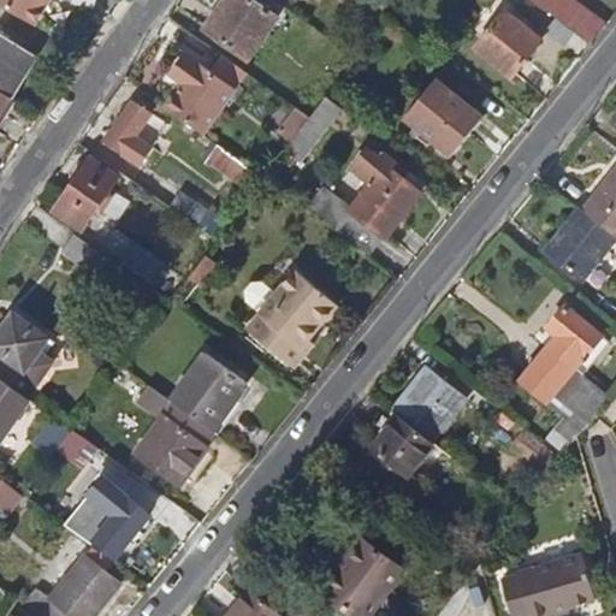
[(0,0),(0,1),(36,23),(49,0),(0,0)]
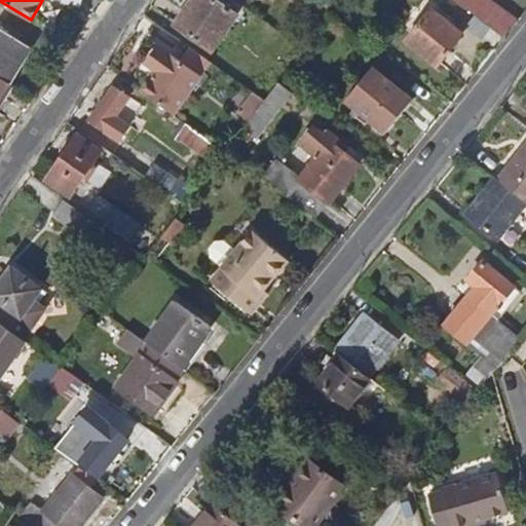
[(224,0),(192,0),(177,22),(213,48),(237,12),(223,2),(224,0)]
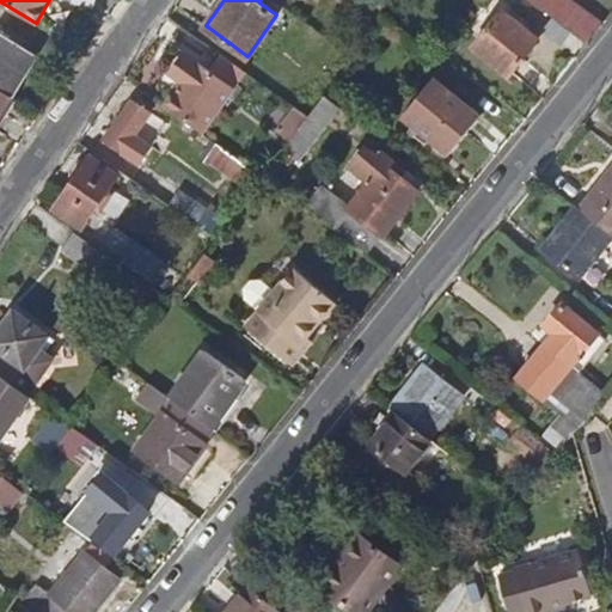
[(561,0),(527,0),(552,17),(571,31),(588,42),(600,26),(561,0)]
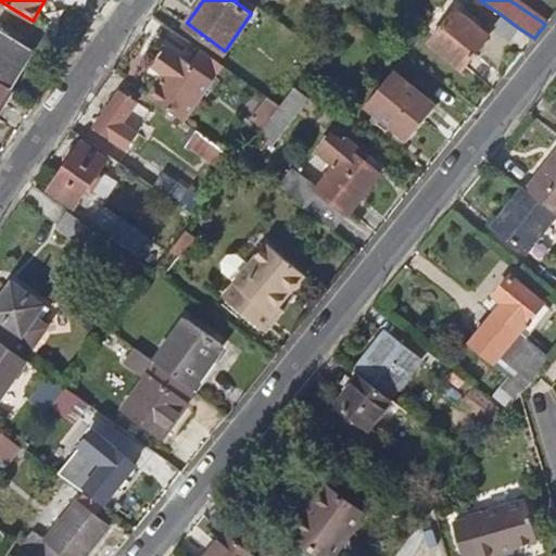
[(425,24),(437,33),(456,11),(442,1),(425,24)]
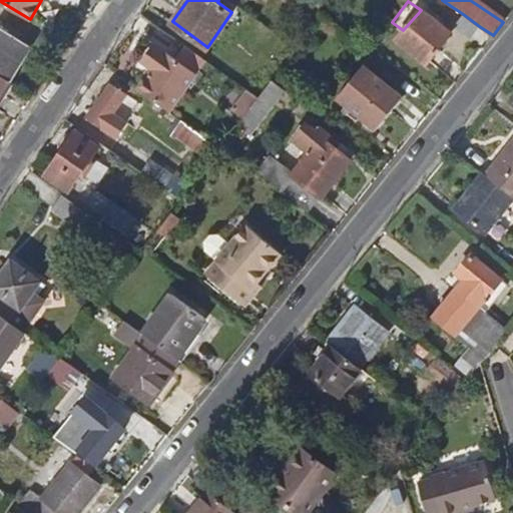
[(450,34),(421,10),(403,30),(396,40),(425,65),(450,34)]
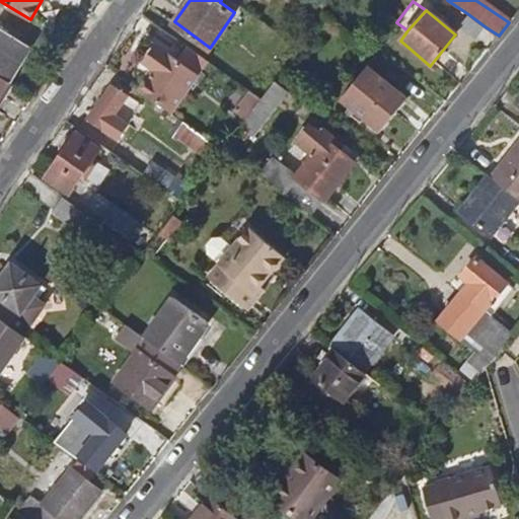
[(476,38),(485,26),(468,14),(460,25),(476,38)]
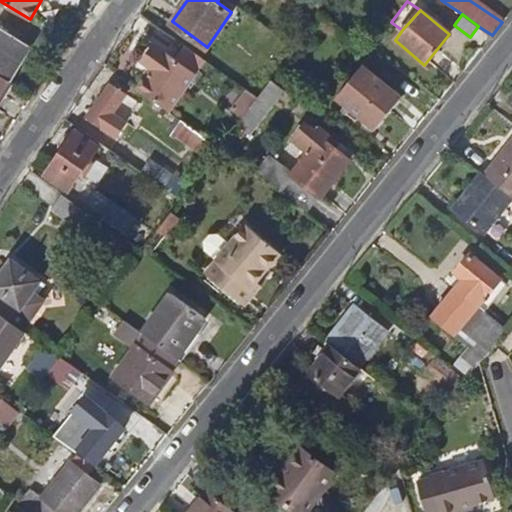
[(0,27),(0,73),(9,79),(29,44),(0,27)]
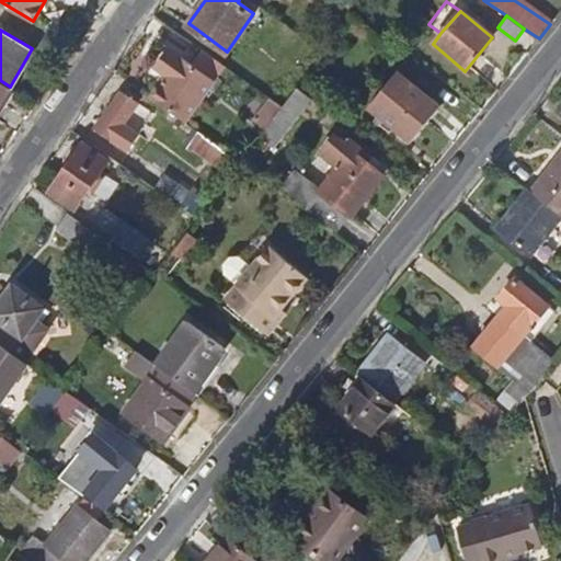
[(168,76),(152,99),(186,122),(215,80),(194,66),(170,49),(157,68),(168,76)]
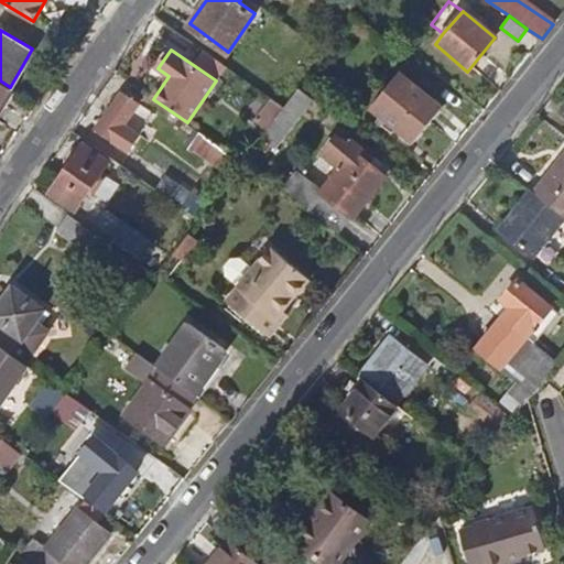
[(205,51),(195,66),(216,80),(227,66),(205,51)]
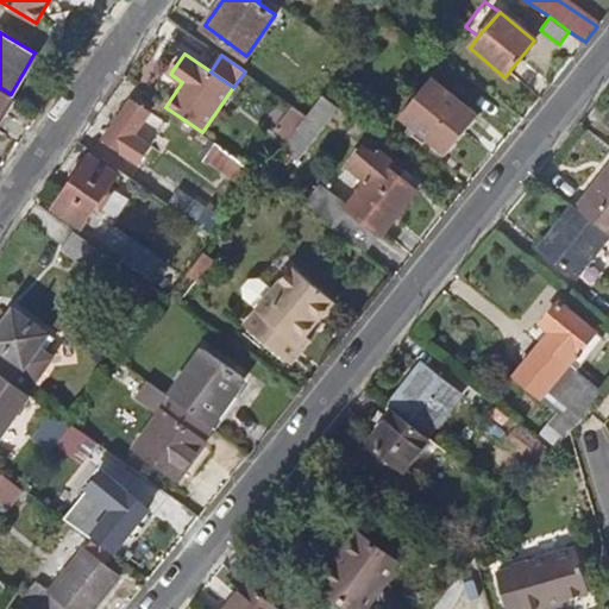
[(478,115),(431,77),(399,117),(446,155),(478,115)]
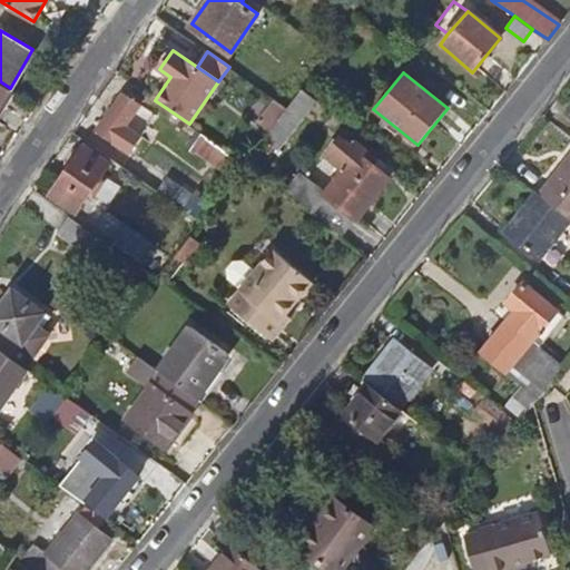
[(0,104),(10,88),(0,81),(0,104)]
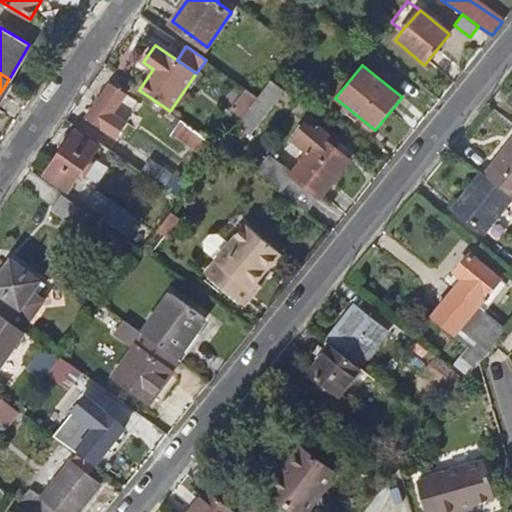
[(196,73),(170,111),(184,121),(211,83),(196,73)]
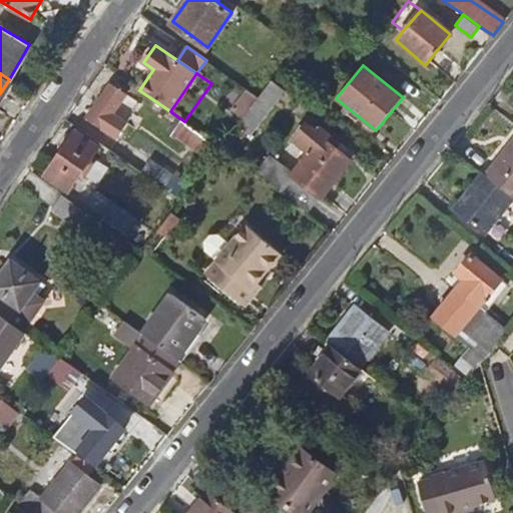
[(288,107),(295,98),(272,81),(264,91),(288,107)]
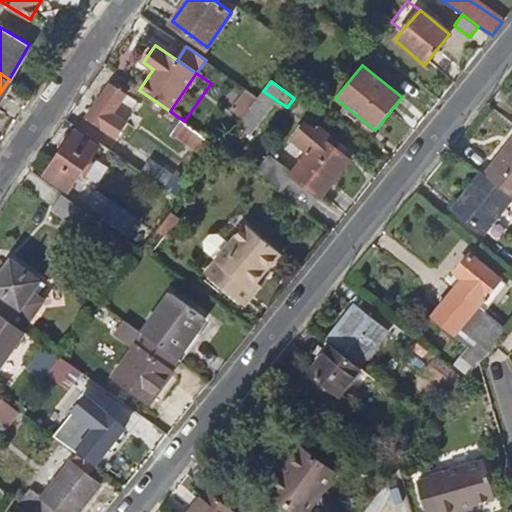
[(127,93),(111,84),(87,118),(117,138),(127,123),(112,114),(127,93)]
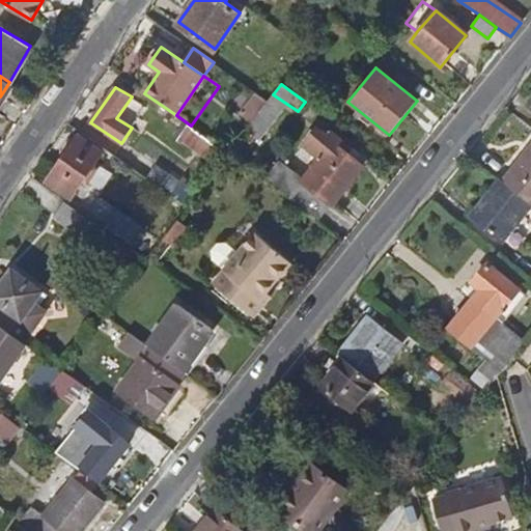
[(195,128),(187,139),(219,165),(228,151),(223,147),(195,128)]
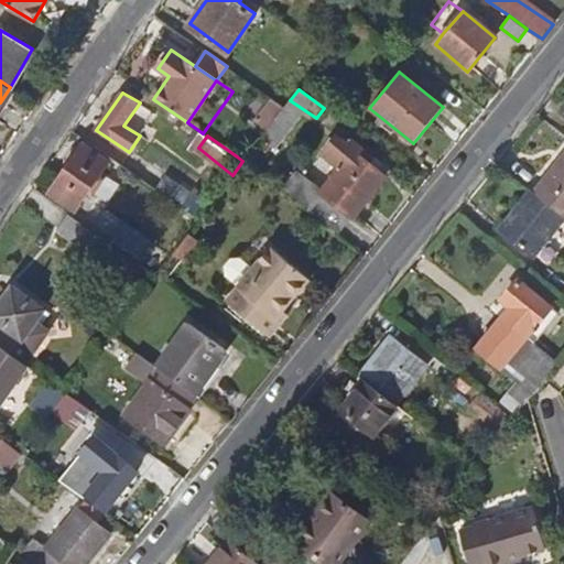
[(308,206),(307,208),(340,231),(382,180),(365,165),(370,160),(349,142),(345,149),(335,139),(323,154),(339,169),(320,192),(303,174),(307,170),(300,163),(282,185),(308,206)]
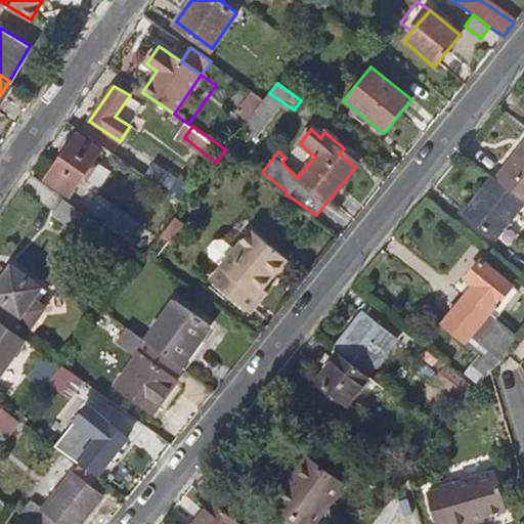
[(97,148),(78,134),(46,179),(64,192),(72,184),(78,188),(97,162),(91,157),(97,148)]
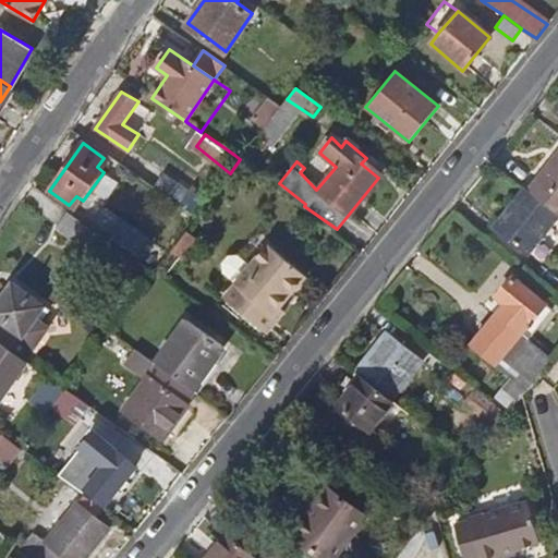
[(147,160),(137,174),(197,216),(207,203),(147,160)]
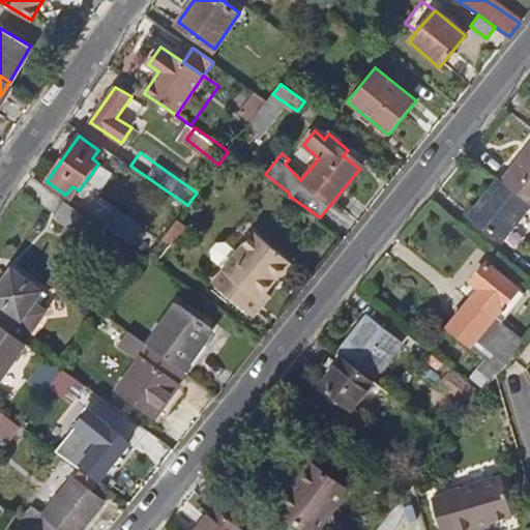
[(503,240),(529,207),(529,202),(503,180),(490,197),(495,202),(479,222),(503,240)]
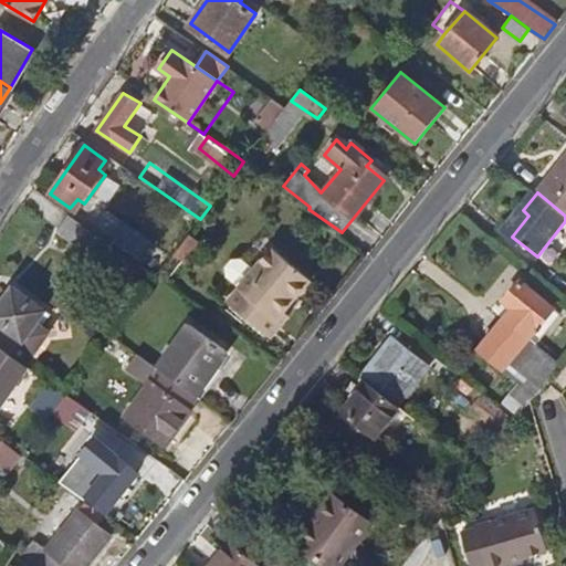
[(124,272),(133,259),(76,220),(67,232),(124,272)]
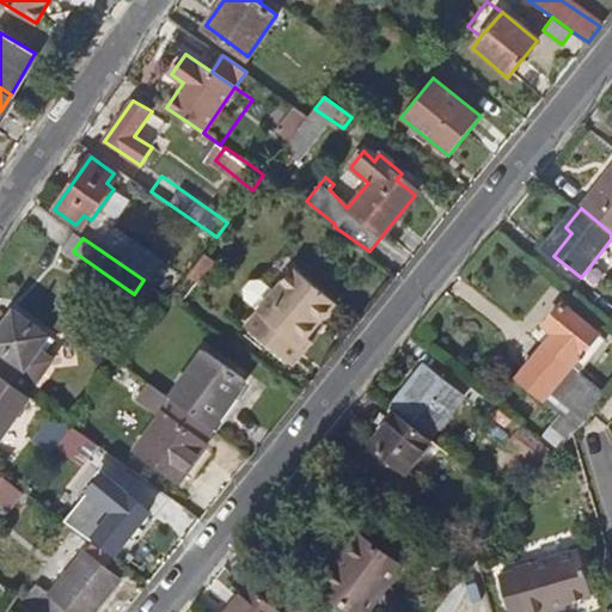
[(259,338),(292,362),(304,348),(300,344),(334,301),(292,270),(258,312),(271,322),(259,338)]
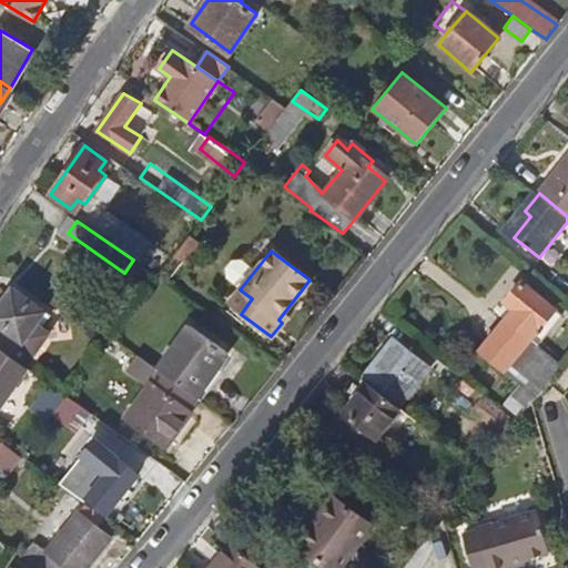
[(505,375),(535,402),(563,366),(531,343),(559,313),(524,284),(508,303),(516,311),(480,355),(505,375)]
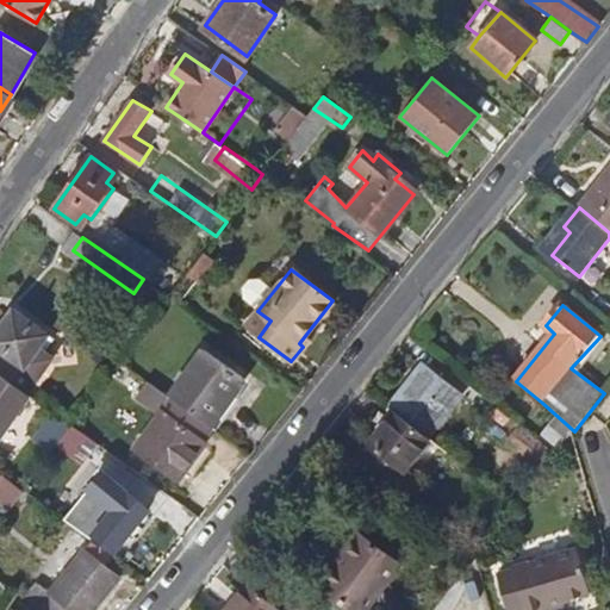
[(0,375),(26,393),(47,362),(45,354),(41,352),(35,347),(44,332),(11,310),(0,324),(0,375)]
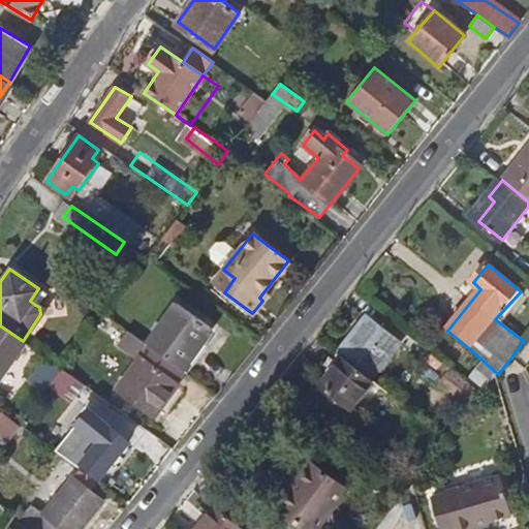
[(44,292),(38,288),(30,301),(35,305),(44,292)]
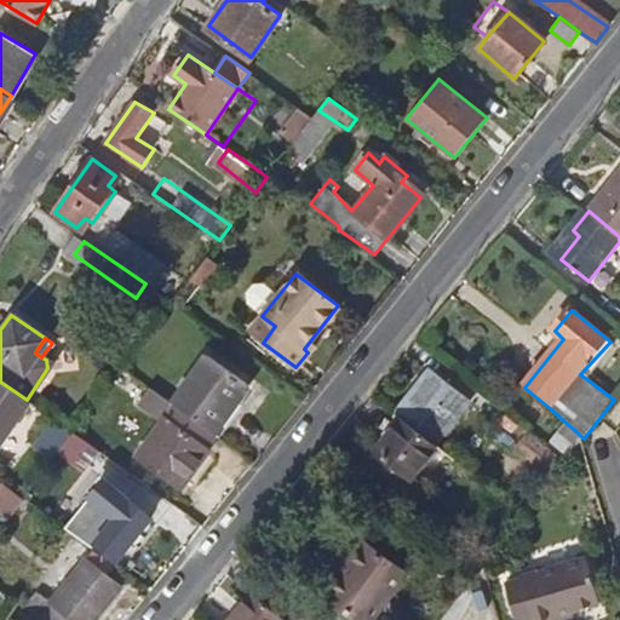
[(208,360),(174,405),(214,432),(216,434),(250,388),(208,360)]
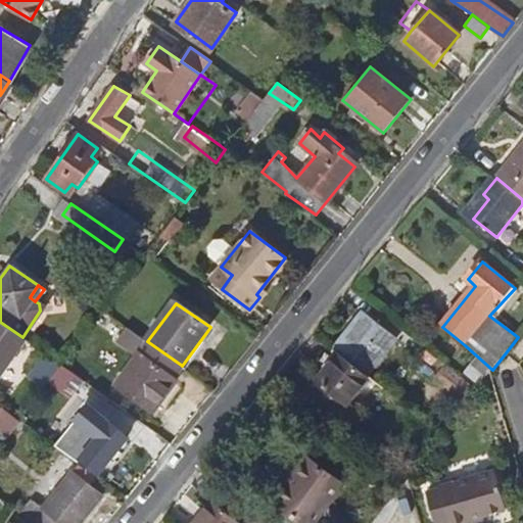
[(366,317),(336,352),(338,355),(367,378),(396,342),(366,317)]
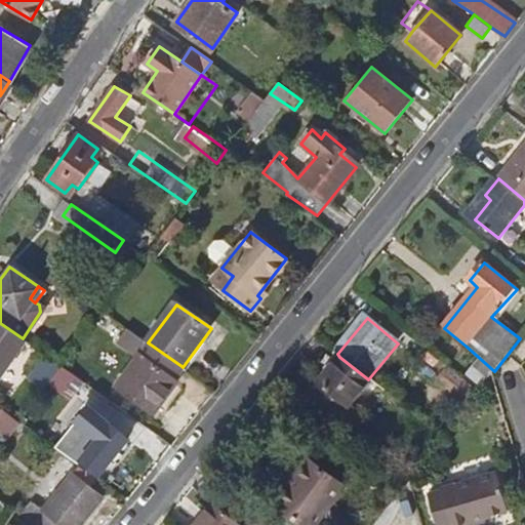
[(23,338),(0,323),(0,384),(10,391),(39,350),(23,338)]
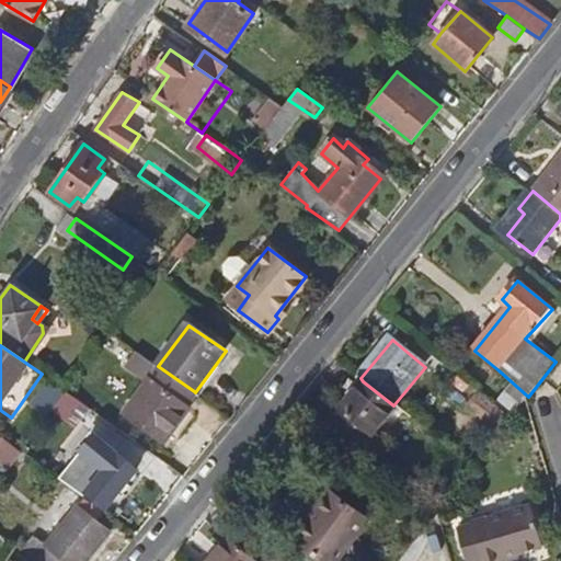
[(184,404),(194,391),(158,366),(136,351),(126,364),(148,380),(123,414),(162,444),(189,409),(184,404)]
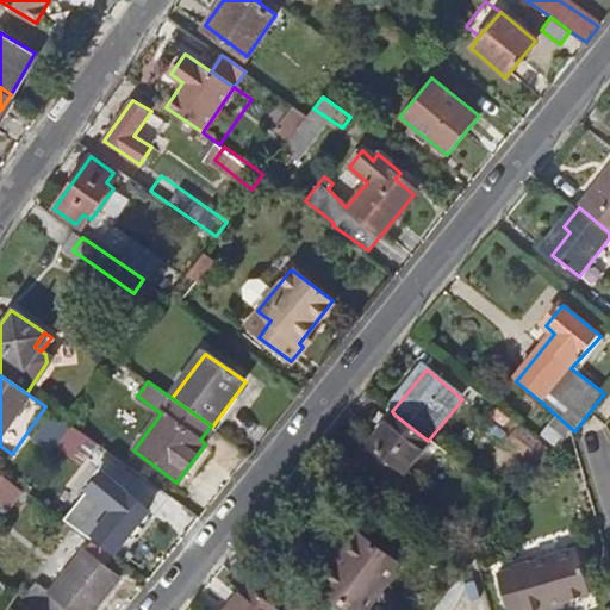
[(72,424),(54,412),(35,440),(51,452),(60,441),(72,424)]
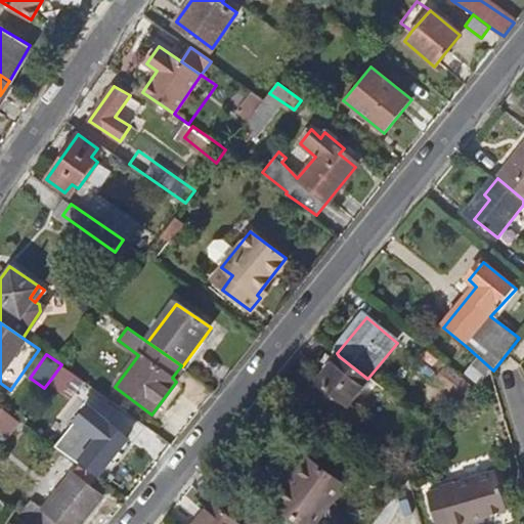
[(347,410),(370,382),(367,379),(339,356),(315,386),(347,410)]
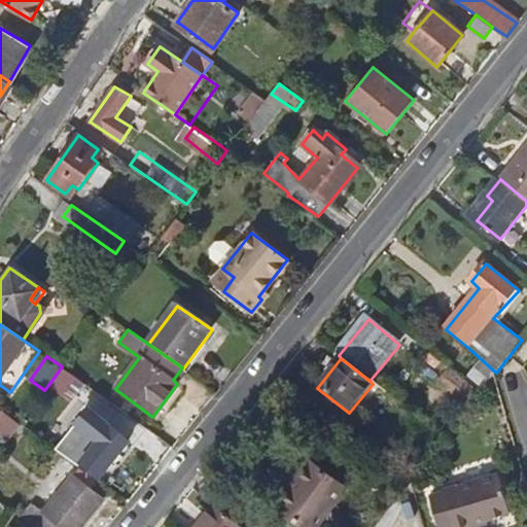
[(72,395),(82,382),(62,366),(51,381),(72,395)]
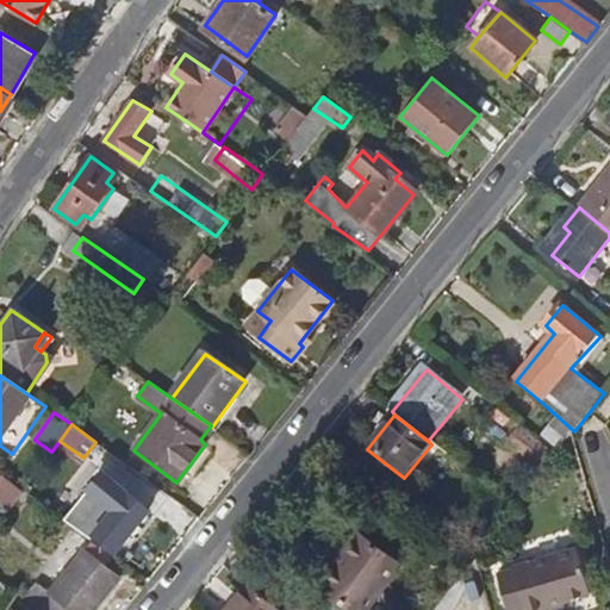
[(533,464),(541,472),(555,455),(546,447),(533,464)]
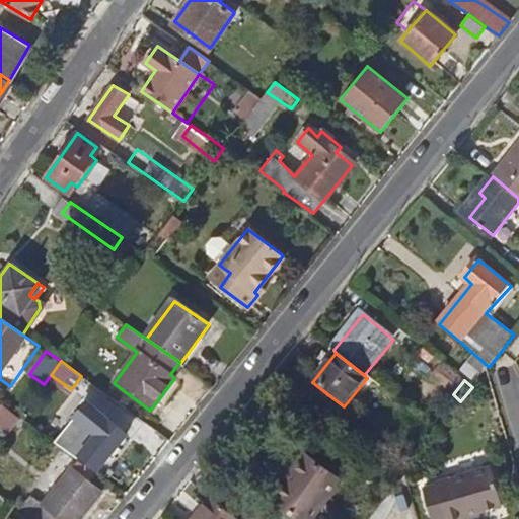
[(91,402),(80,416),(99,432),(94,438),(85,431),(73,447),(99,468),(129,433),(91,402)]
